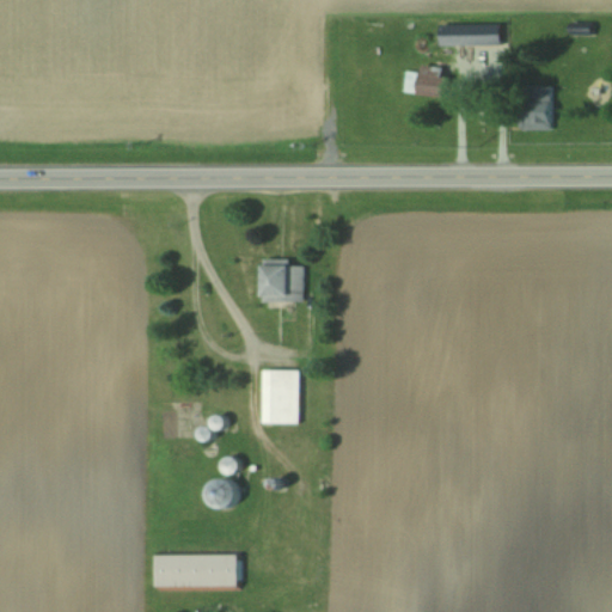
[(473,36),(493,36),(493,19),(473,19),(473,36)]
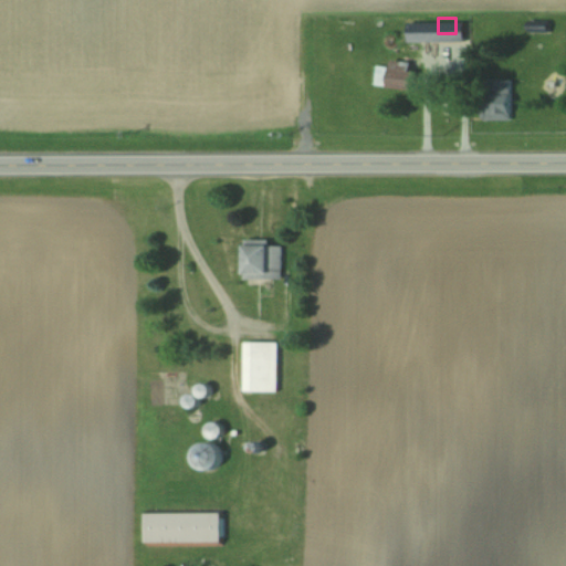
[(411,87),(412,61),(389,61),(389,66),(375,65),(375,86),(411,87)]
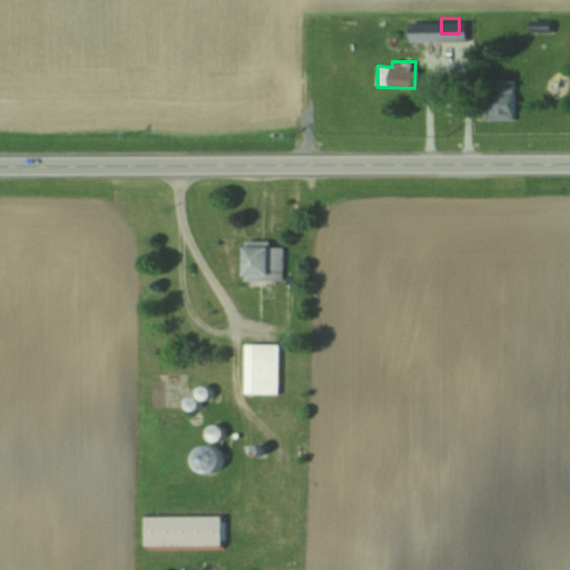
[(513,120),(513,79),(483,79),(483,120),(513,120)]
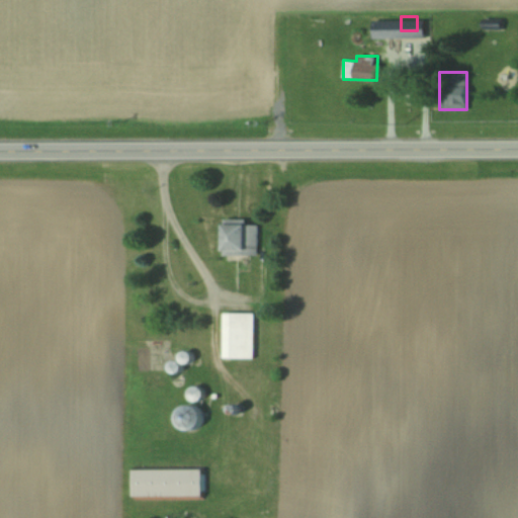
[(223,255),(258,255),(258,220),(223,220),(223,255)]
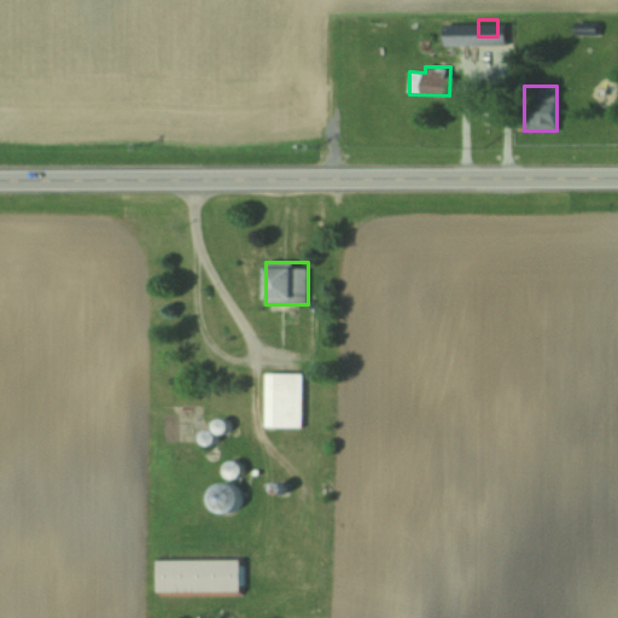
[(302,426),(302,373),(266,373),(266,426),(302,426)]
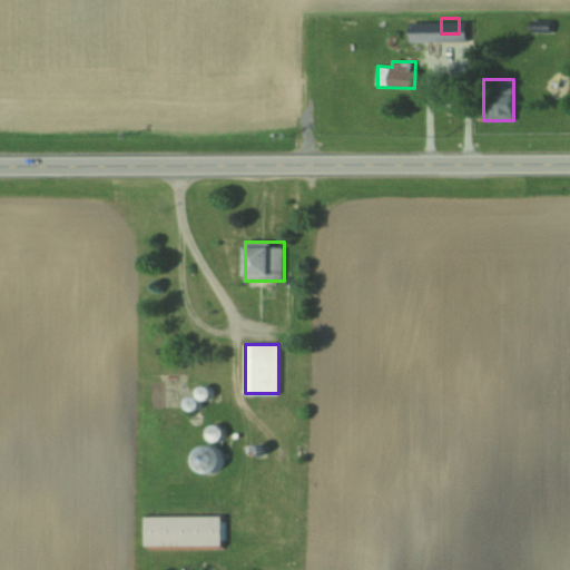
[(214,474),(222,452),(202,444),(194,467),(214,474)]
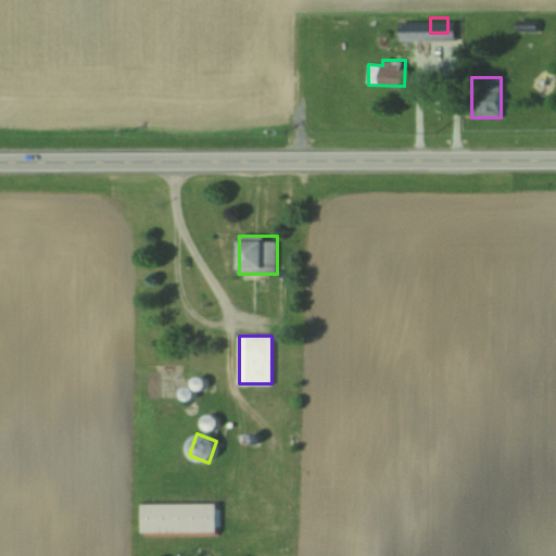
[(217,503),(142,503),(142,536),(217,536),(217,503)]
